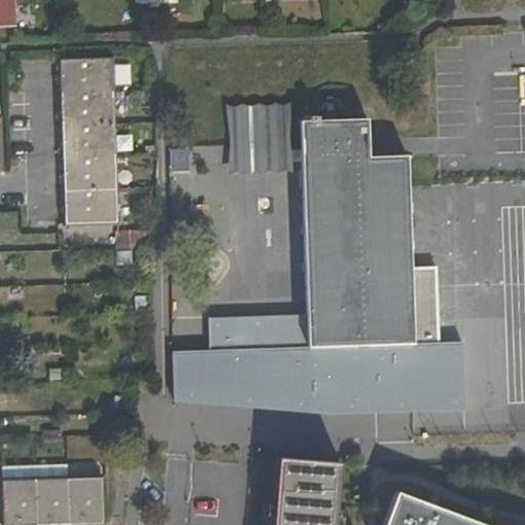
[(0,0),(0,25),(18,25),(16,0),(0,0)]
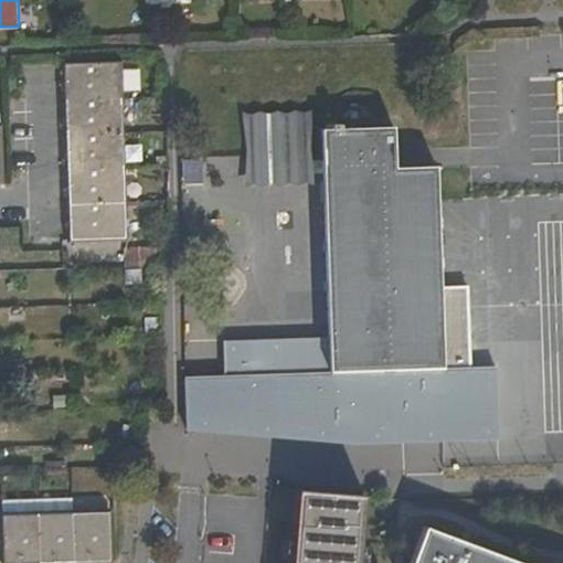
[(123,61),(64,62),(65,80),(65,99),(124,97),(123,61)]
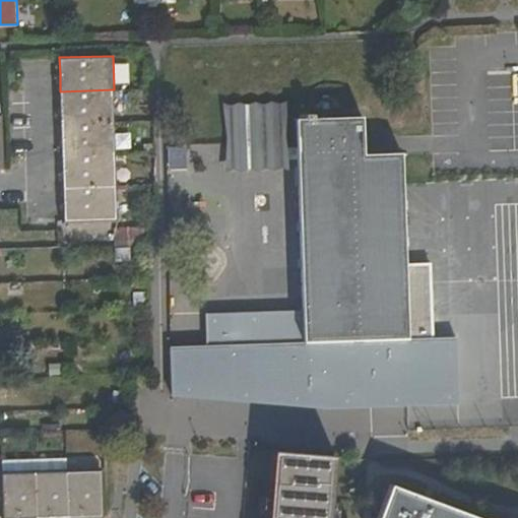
[(114,89),(60,91),(61,110),(62,124),(115,123),(114,89)]
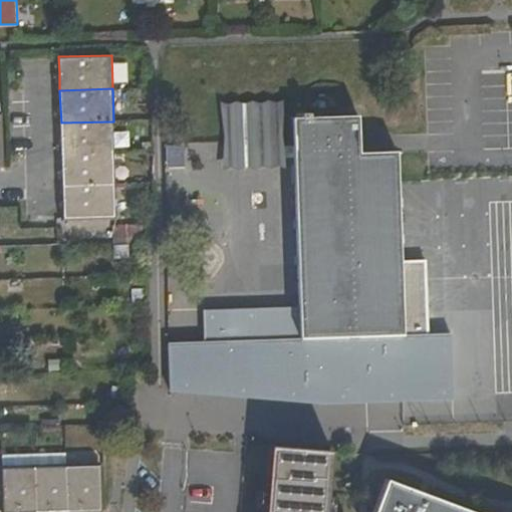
[(276,160),(276,156),(276,143),(274,104),(228,105),(229,161),(276,160)]
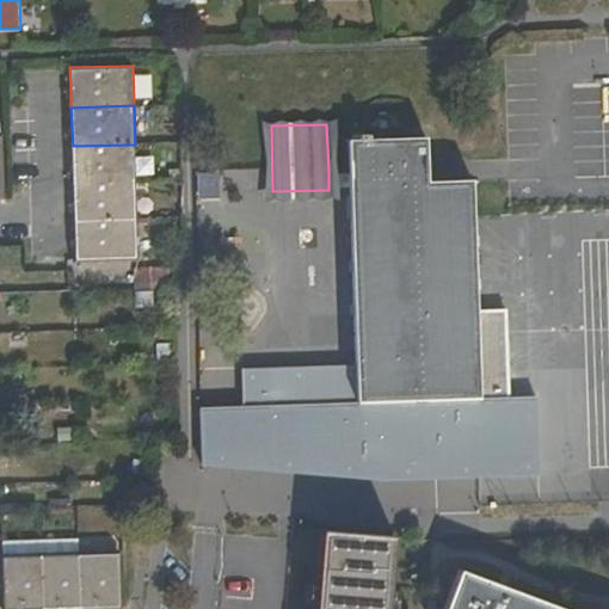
[(350,170),(350,185),(356,401),(475,398),(473,309),(469,176),(425,177),(425,136),(349,139),(350,170)]
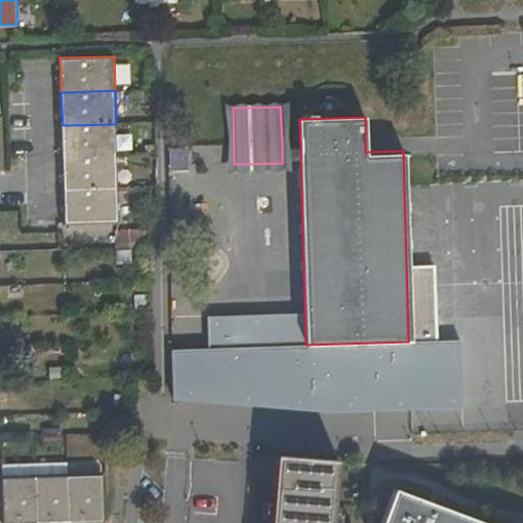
[(116,124),(63,125),(63,139),(64,157),(117,156),(116,124)]
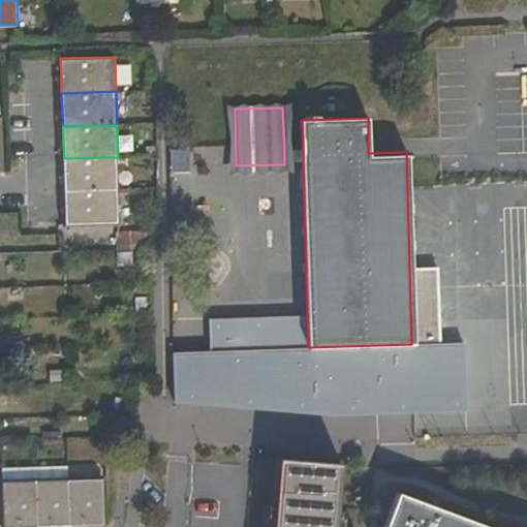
[(284,147),(284,160),(303,160),(303,147),(284,147)]
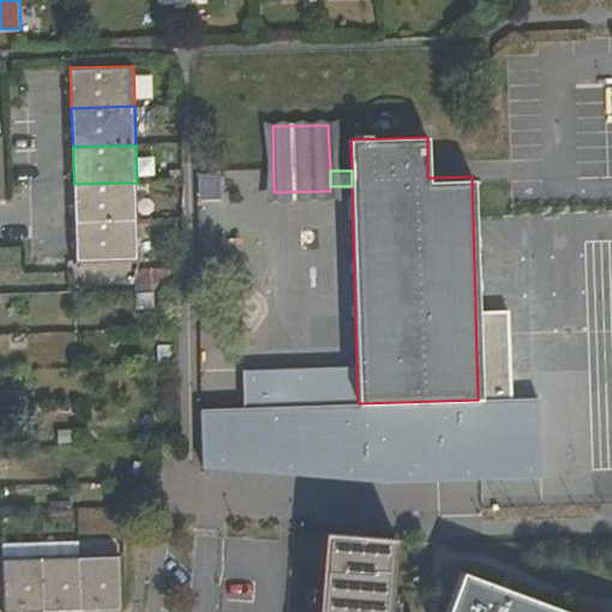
[(137,183),(75,184),(75,201),(76,220),(138,219),(137,183)]
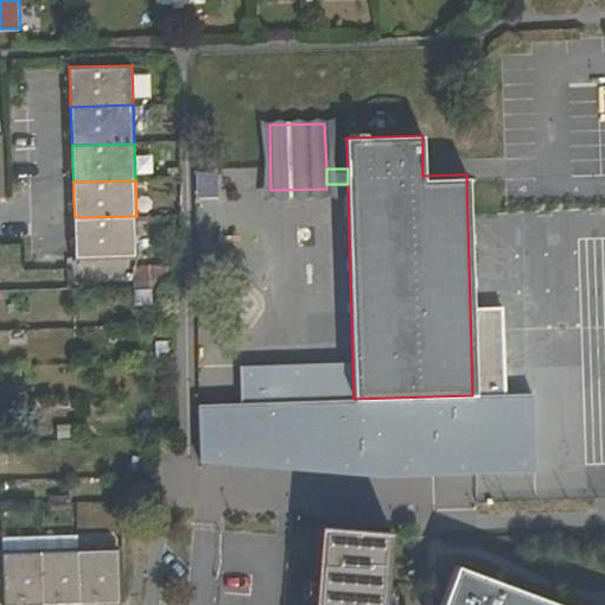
[(138,254),(137,216),(75,217),(76,237),(76,255),(138,254)]
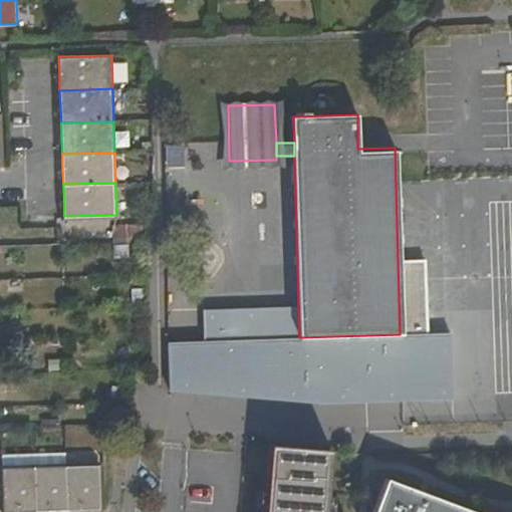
[(398,260),(400,334),(428,333),(425,260),(398,260)]
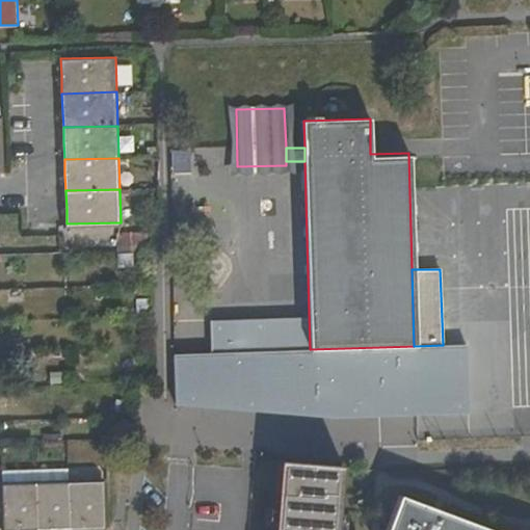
[(336,529),(340,476),(276,472),(272,529),(336,529)]
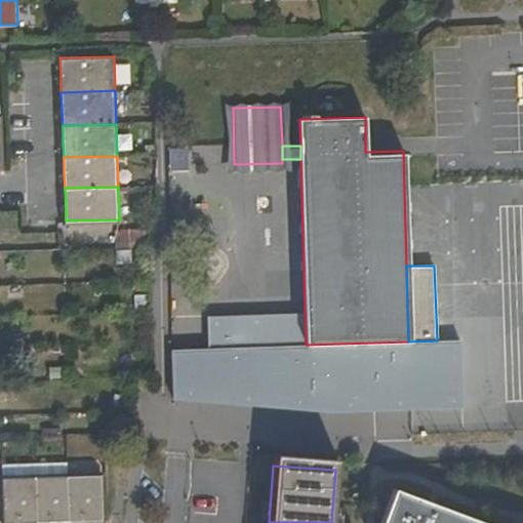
[(101,474),(70,475),(72,521),(89,520),(103,520),(101,474)]
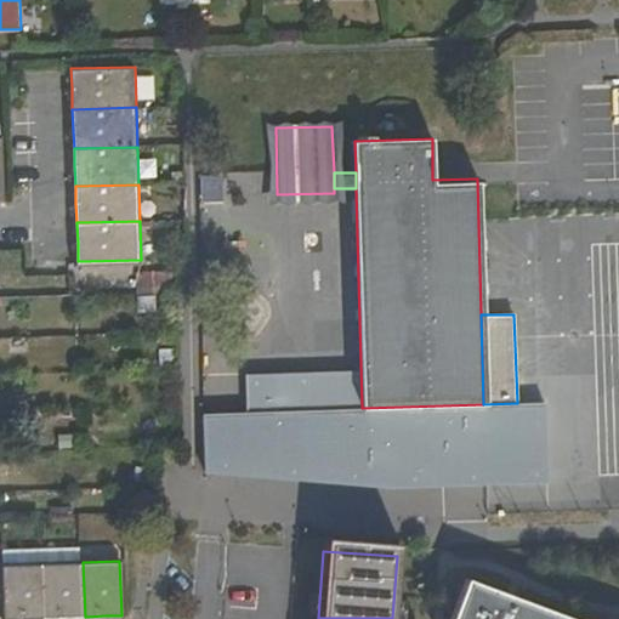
[(83,562),(45,563),(46,618),(68,617),(85,617),(83,562)]
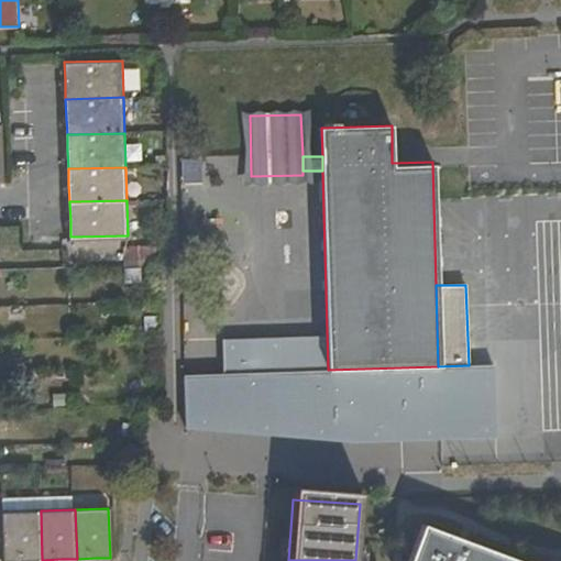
[(42,560),(41,510),(6,512),(3,512),(6,560),(29,560),(42,560)]
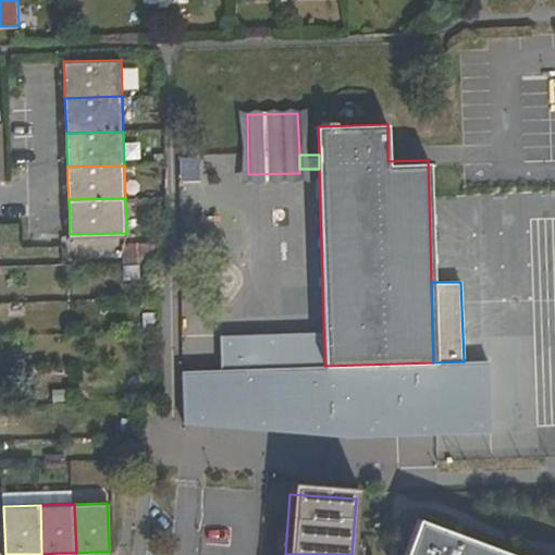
[(514,554),(422,520),(408,554),(514,554)]
